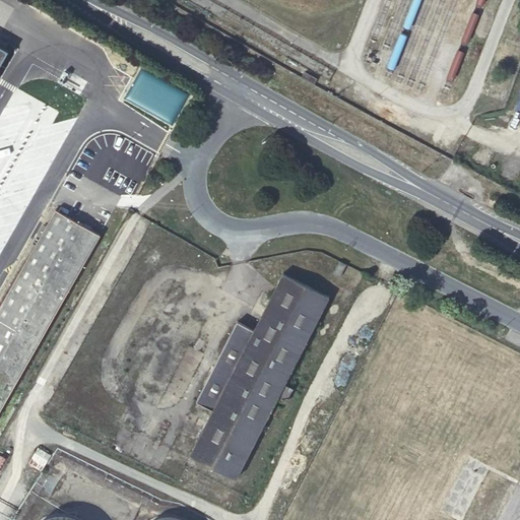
[(0,66),(9,51),(0,45),(0,66)]
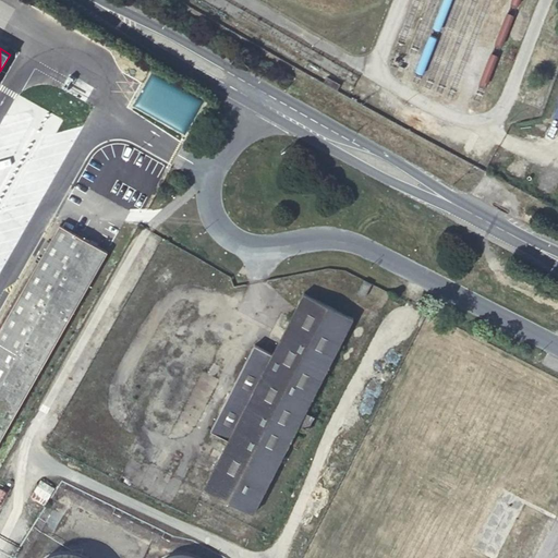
[(331,87),(344,94),(350,84),(337,76),(331,87)]
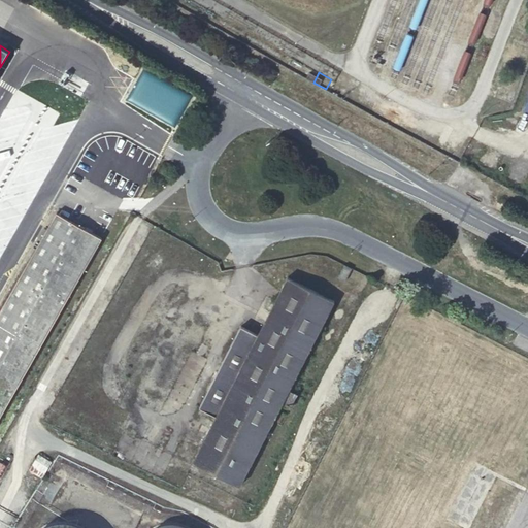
[(125,142),(106,178),(129,190),(147,154),(125,142)]
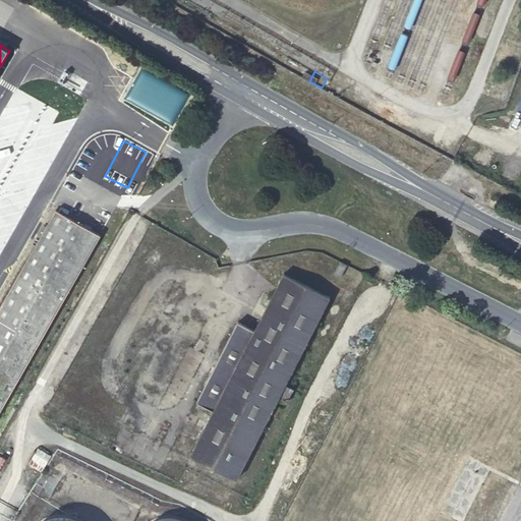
[(0,309),(0,414),(101,235),(57,211),(0,309)]
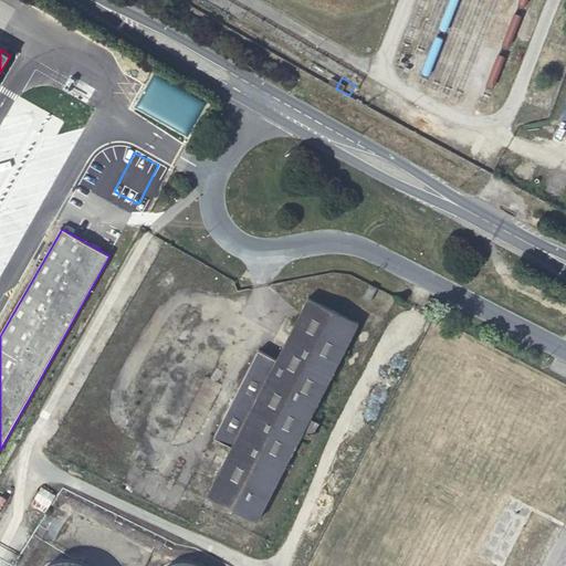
[(377,287),(370,284),(363,297),(370,302),(377,287)]
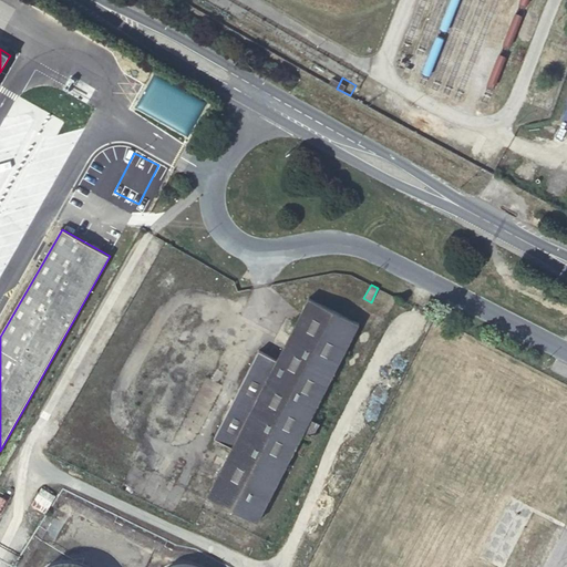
[(208,495),(259,521),(303,433),(312,437),(320,423),(311,419),(360,325),(308,298),(278,360),(260,350),(216,436),(234,445),(208,495)]
